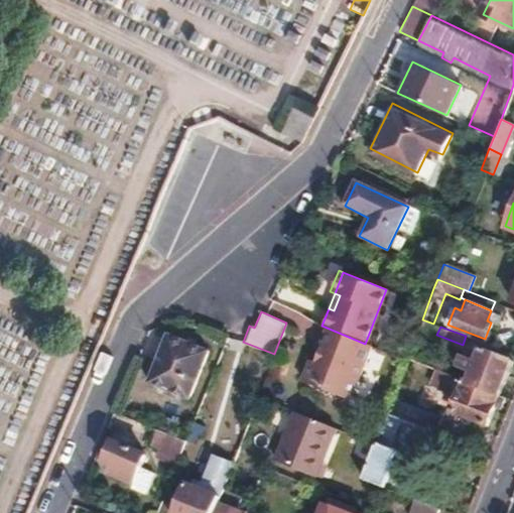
[(314,361),(306,382),(349,398),(369,345),(365,344),(327,328),(319,346),(324,348),(317,363),(314,361)]
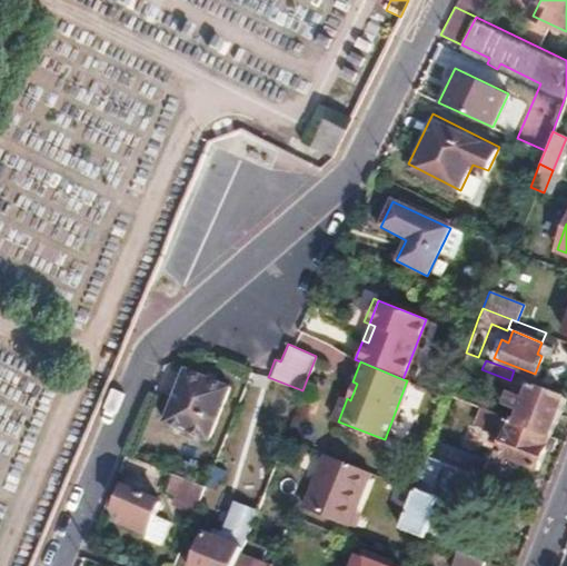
[(186,368),(165,420),(209,438),(229,386),(186,368)]
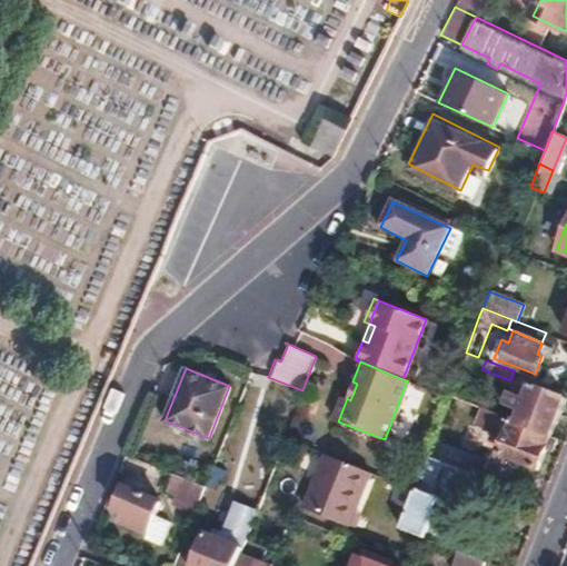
[(352,381),(347,398),(350,400),(357,384),(352,381)]
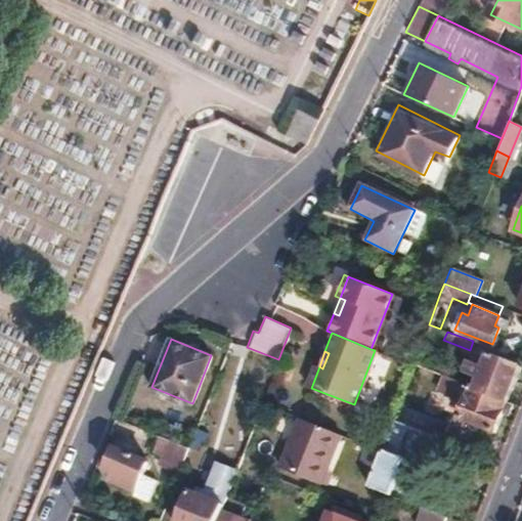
[(469,359),(465,372),(479,378),(475,387),(505,399),(507,400),(520,366),(489,354),(484,365),(469,359)]
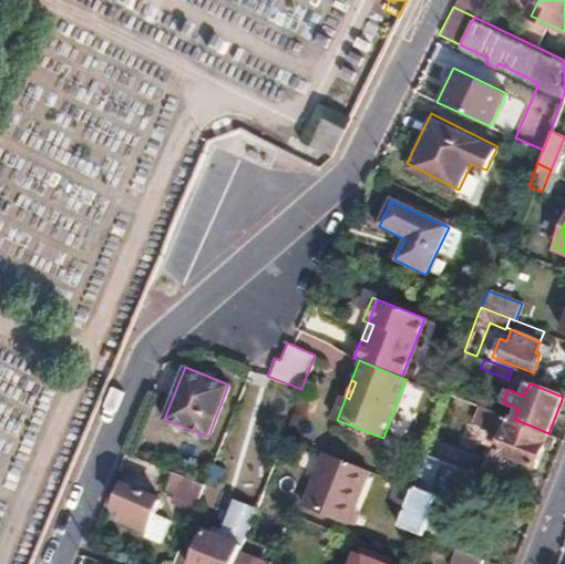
[(339,395),(330,417),(337,420),(346,397),(339,395)]
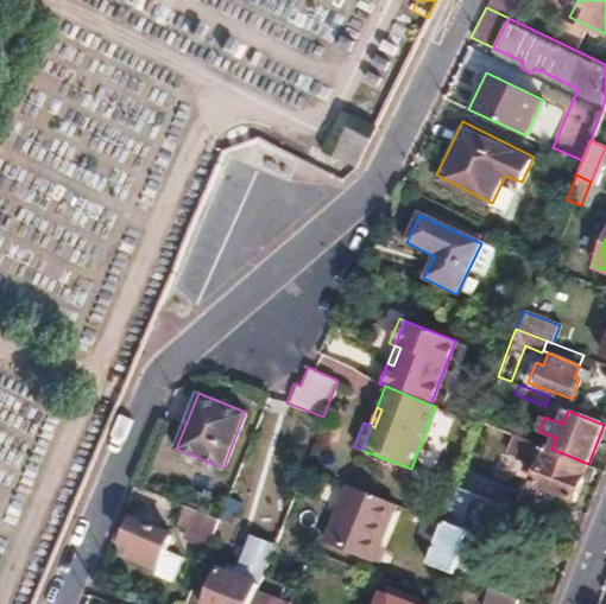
[(513,433),(509,446),(521,452),(530,468),(536,471),(531,482),(572,498),(586,463),(551,449),(513,433)]
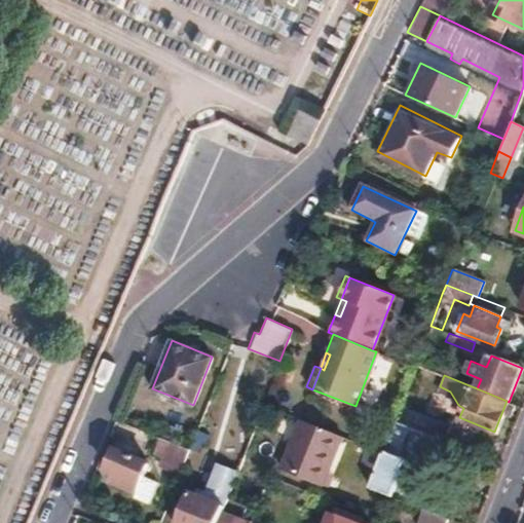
[(208,402),(197,426),(215,433),(224,408),(208,402)]
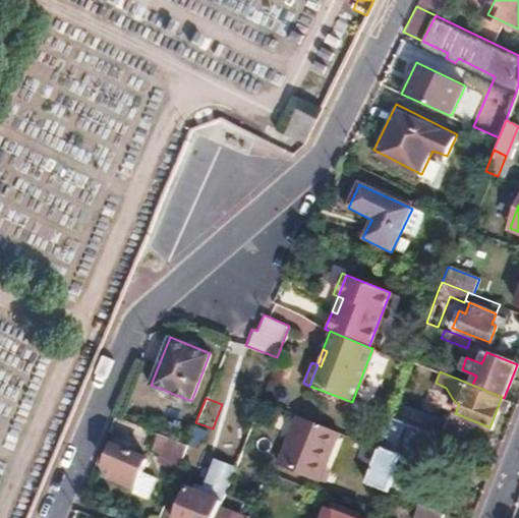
[(396,400),(391,416),(429,430),(439,435),(445,419),(396,400)]
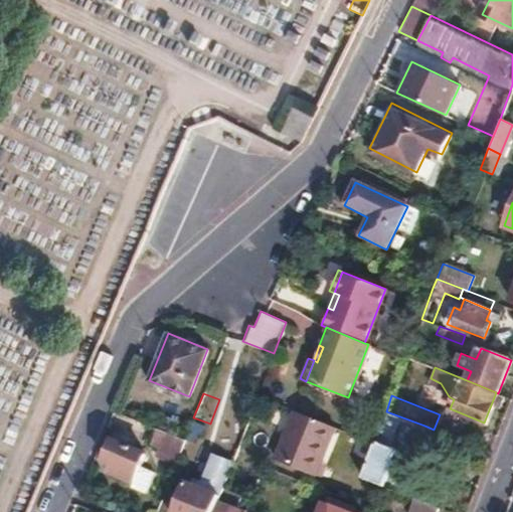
[(296,410),(277,456),(316,472),(335,427),(296,410)]
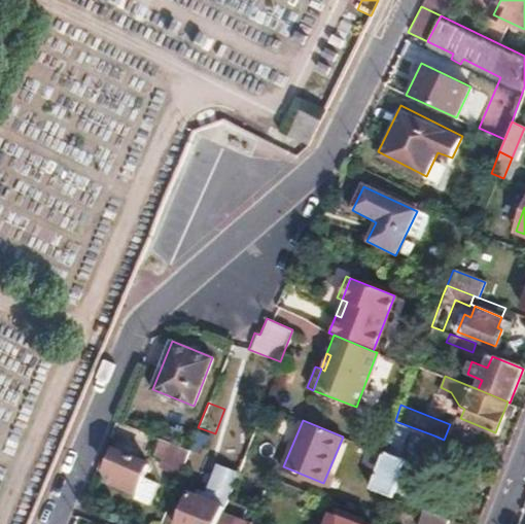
[(378,465),(369,489),(391,497),(401,472),(410,475),(414,464),(423,468),(425,462),(457,475),(465,452),(432,440),(434,435),(395,421),(383,453),(378,465)]
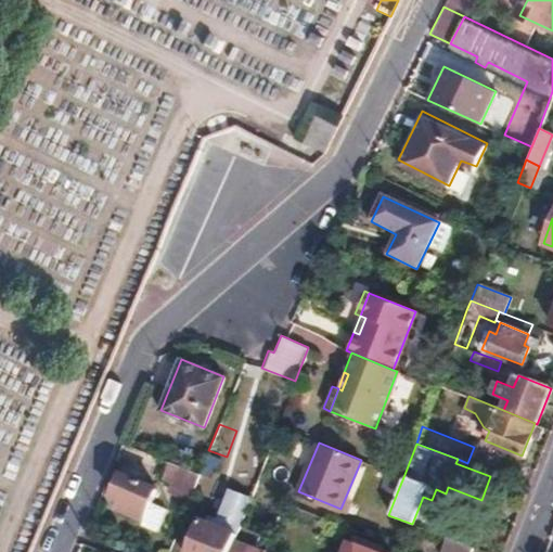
[(169,460),(163,476),(193,488),(200,473),(169,460)]
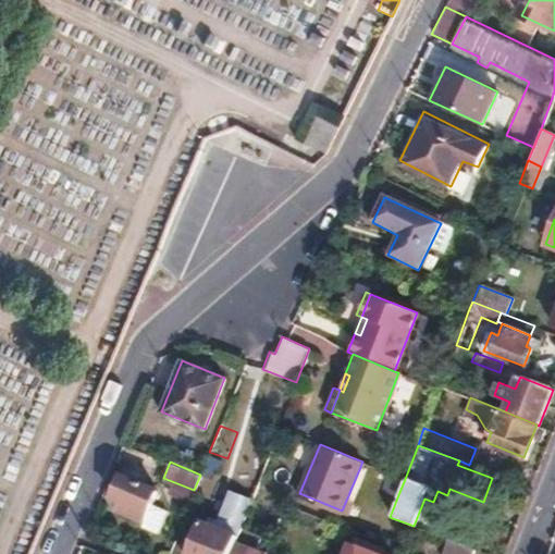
[(122,475),(112,496),(122,501),(119,509),(144,519),(151,502),(156,489),(122,475)]
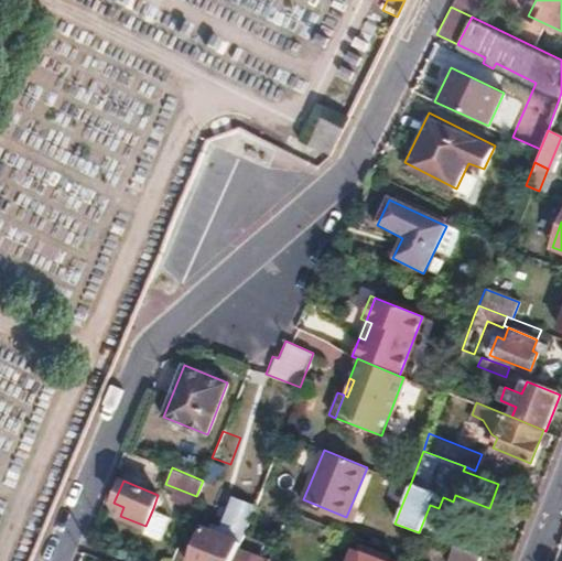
[(400,481),(395,495),(404,498),(410,485),(400,481)]
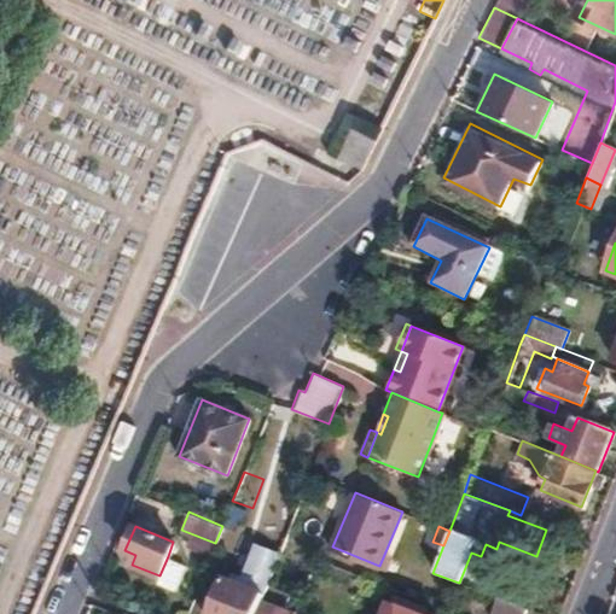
[(261,594),(277,554),(251,544),(237,584),(224,579),(209,613),(253,613),(254,613),(259,602),(261,594)]
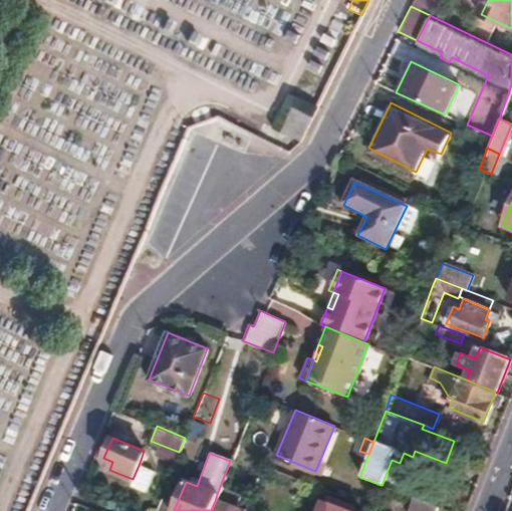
[(133,479),(131,484),(146,490),(155,469),(140,463),(133,479)]
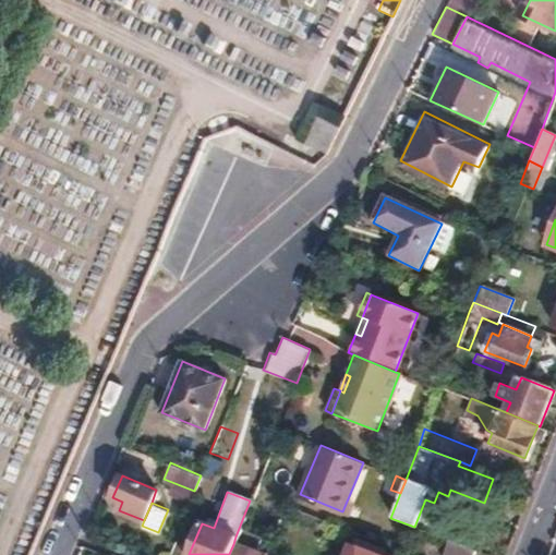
[(448,539),(442,554),(473,554),(475,550),(448,539)]
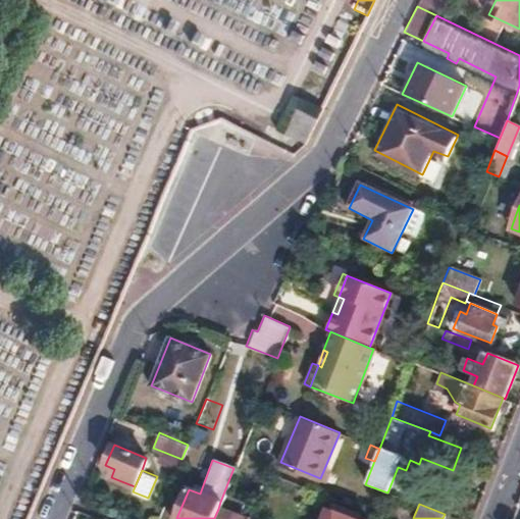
[(243,518),(218,509),(214,518),(213,518),(243,518)]
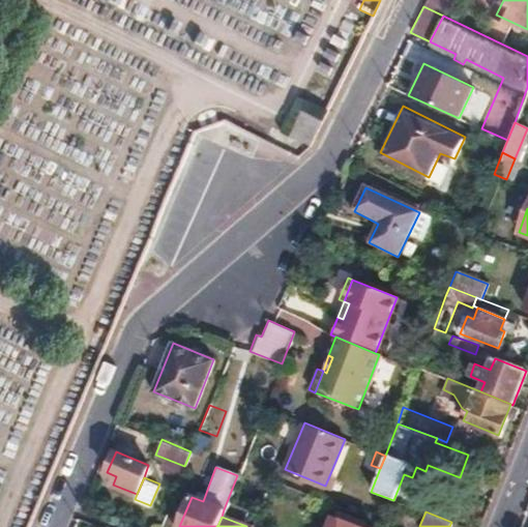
[(251,526),(262,526),(265,521),(256,517),(251,526)]
